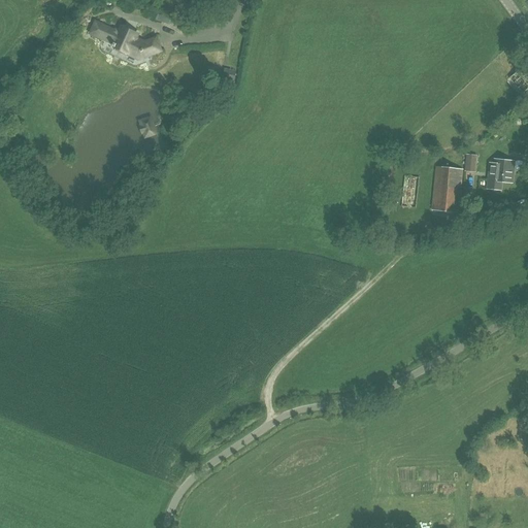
[(158,15),(157,21),(169,25),(171,20),(158,15)]
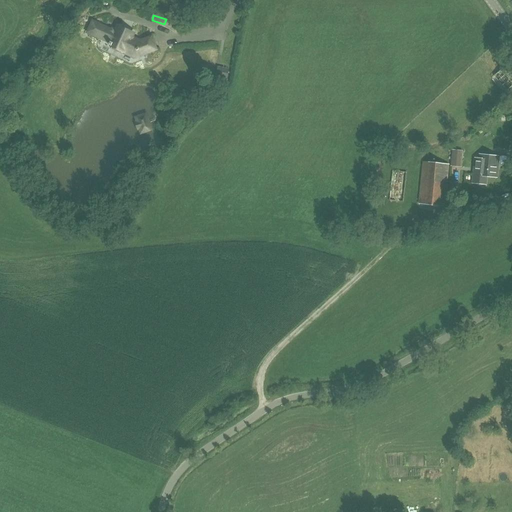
[(86,33),(108,44),(108,45),(134,59),(158,50),(152,35),(140,39),(134,37),(136,33),(116,24),(114,30),(93,20),(86,33)]
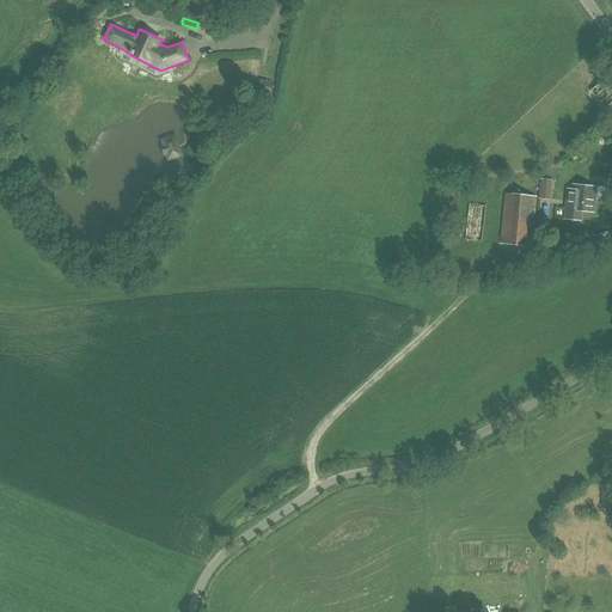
[(274,83),(267,80),(264,92),(271,93),(274,83)]
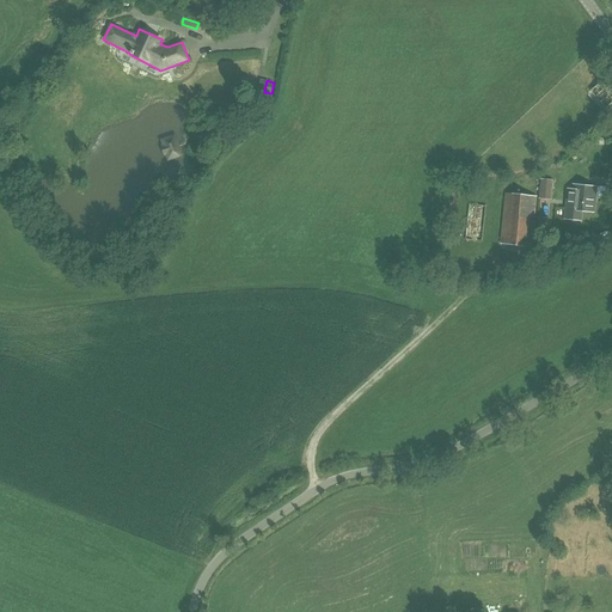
[(540,178),(538,199),(551,200),(554,179),(540,178)]
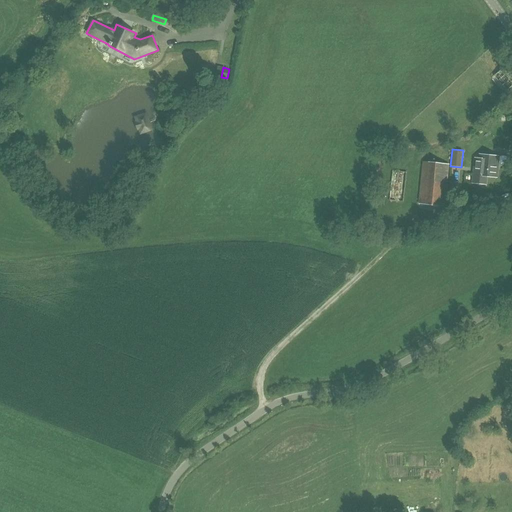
[(486,176),(494,177),(496,177),(497,165),(496,165),(497,156),(481,154),(480,158),(475,158),(473,183),(485,184),(486,176)]
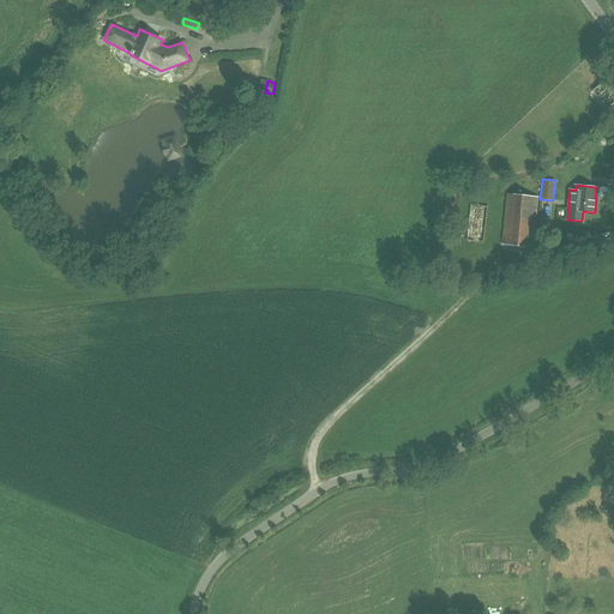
[(534,247),(539,197),(506,194),(503,245),(534,247)]
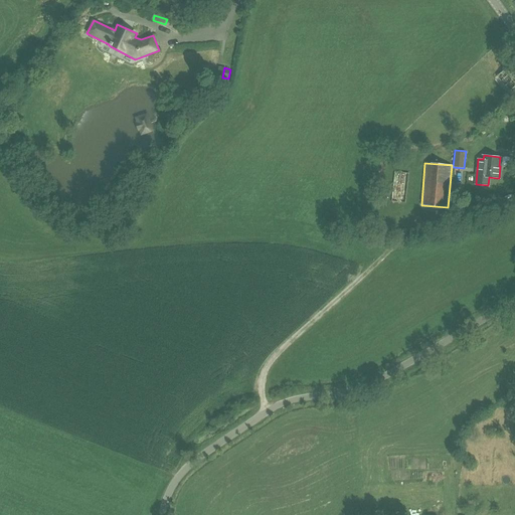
[(394,171),(390,201),(405,203),(408,173),(394,171)]
